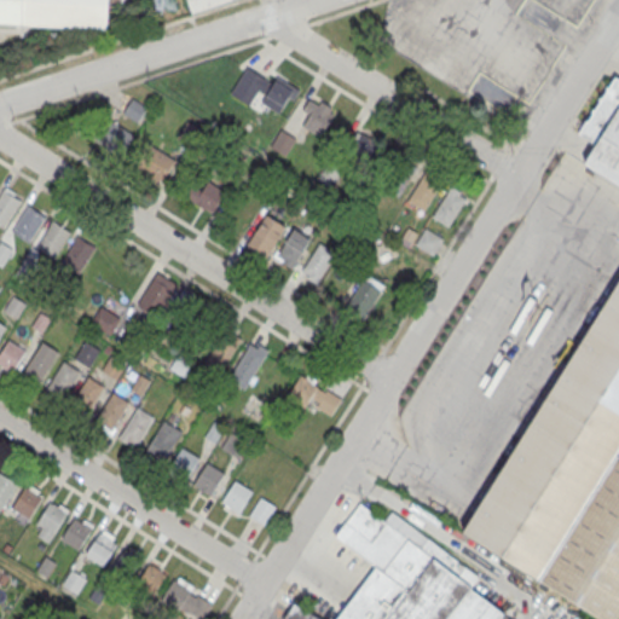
[(0,0),(0,22),(111,28),(113,0),(0,0)]
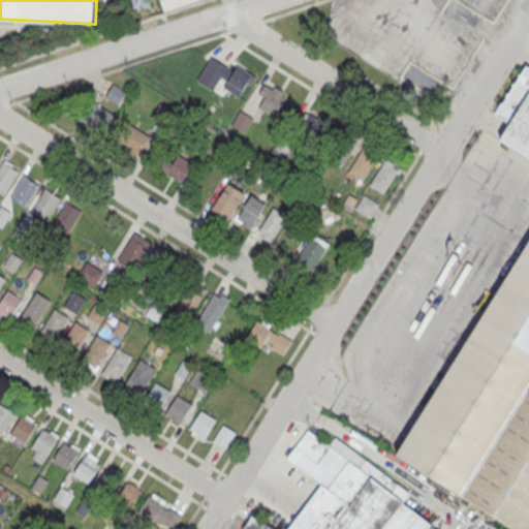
[(200,0),(159,0),(162,10),(200,0)]
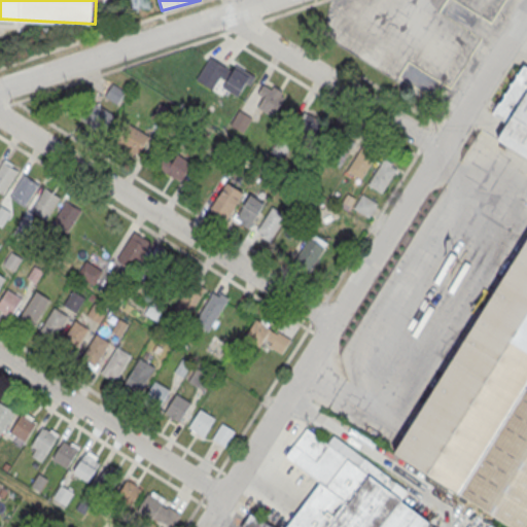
[(249,76),(210,55),(197,80),(214,90),(217,83),(239,95),(249,76)]
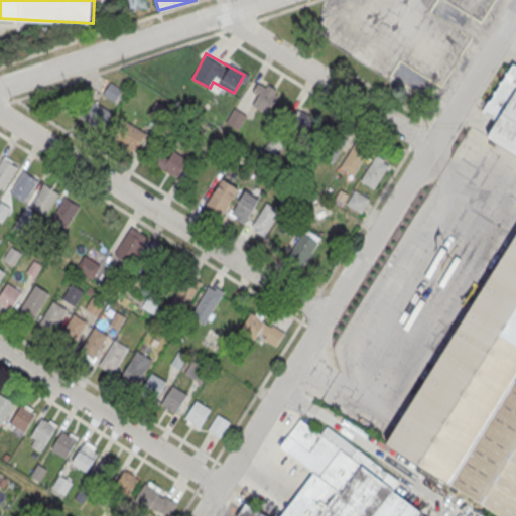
[(266,115),(280,94),(262,82),(248,102),(266,115)]
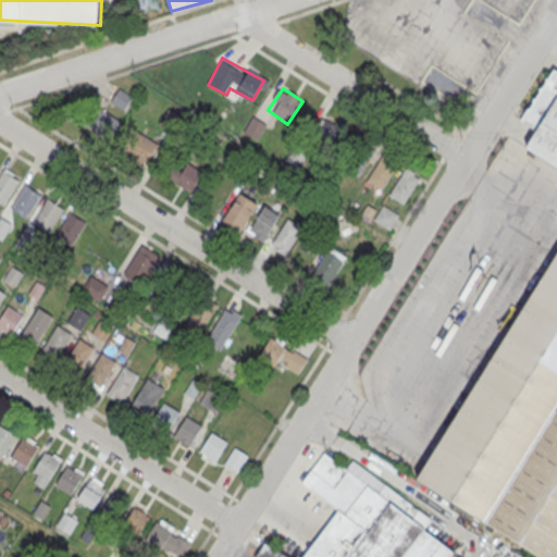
[(123,109),(130,98),(120,90),(112,102),(123,109)]
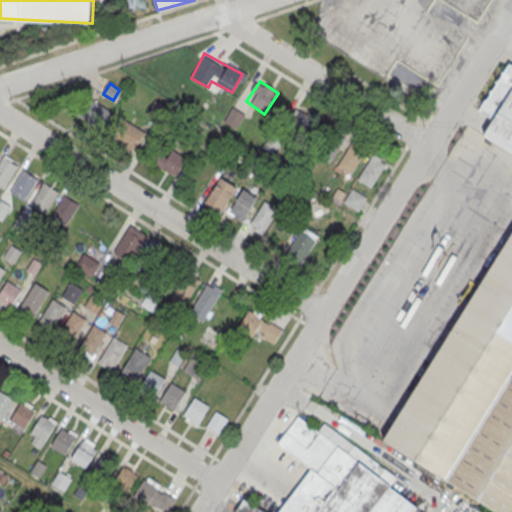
[(511,89),(485,133),(511,151),(511,89)]
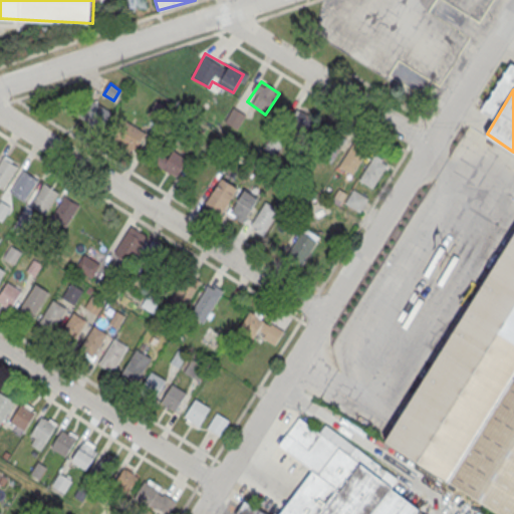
[(100,130),(111,111),(87,98),(77,115),(100,130)]
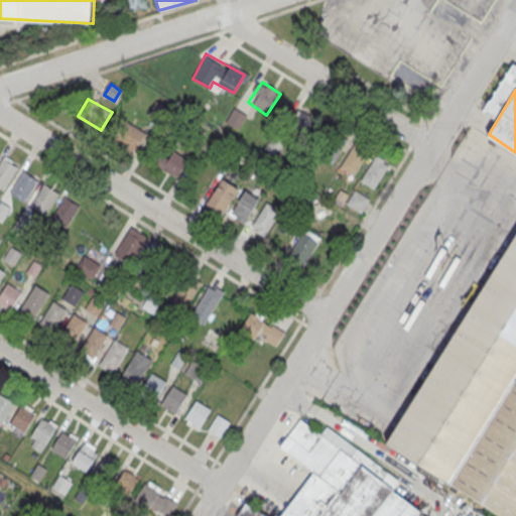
[(317,121),(293,109),(285,124),(309,136),(317,121)]
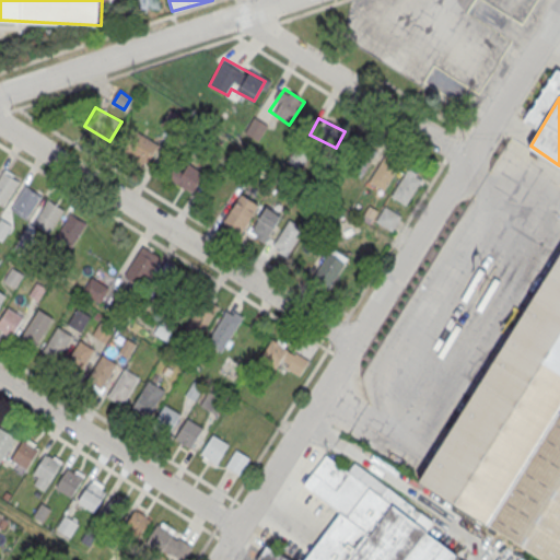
[(123,148),(144,166),(160,149),(138,130),(123,148)]
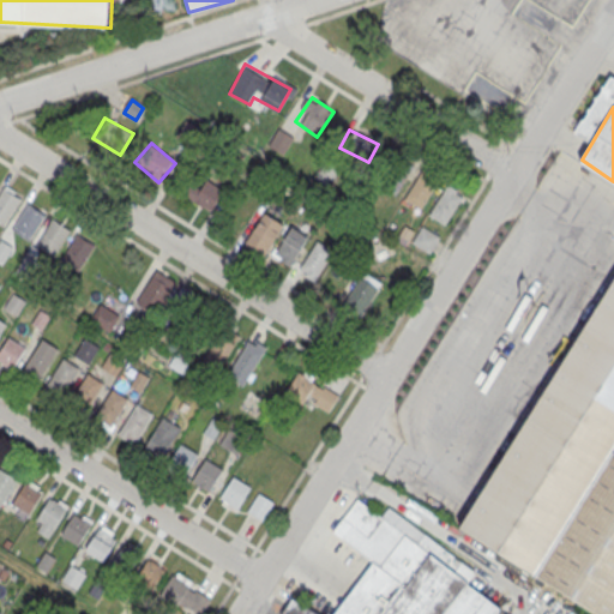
[(401,190),(407,161),(391,157),(385,187),(401,190)]
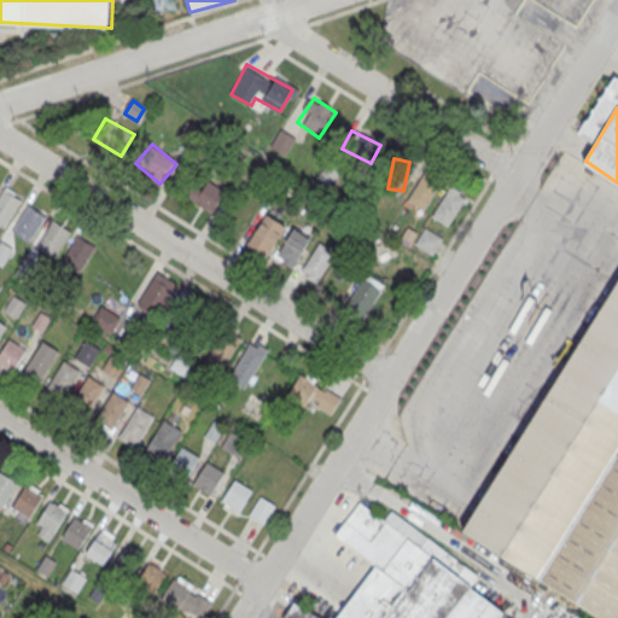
[(406,200),(421,211),(443,180),(427,169),(406,200)]
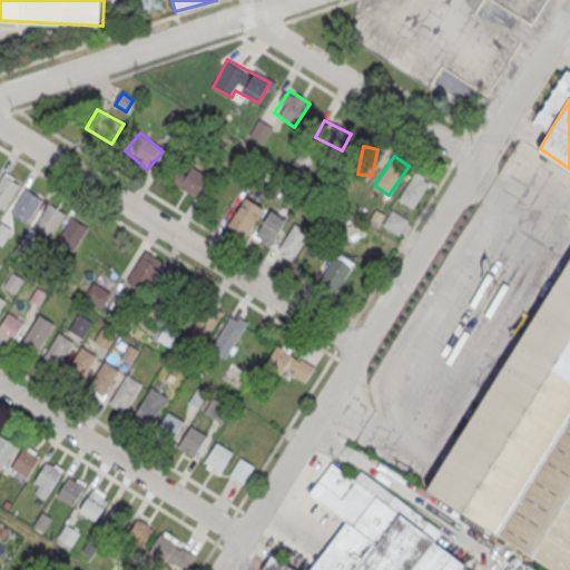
[(168,179),(194,198),(208,178),(182,160),(168,179)]
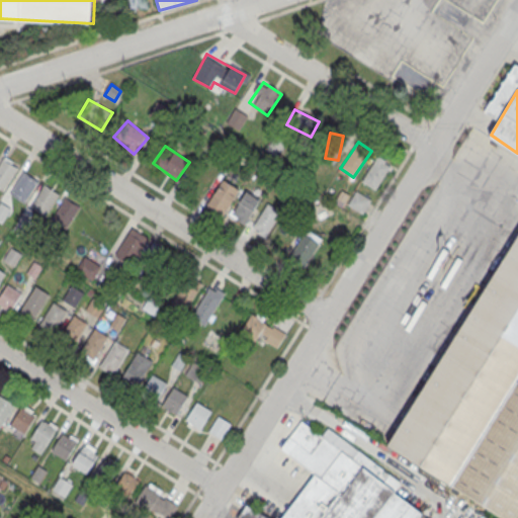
[(360,182),(374,190),(392,165),(377,156),(360,182)]
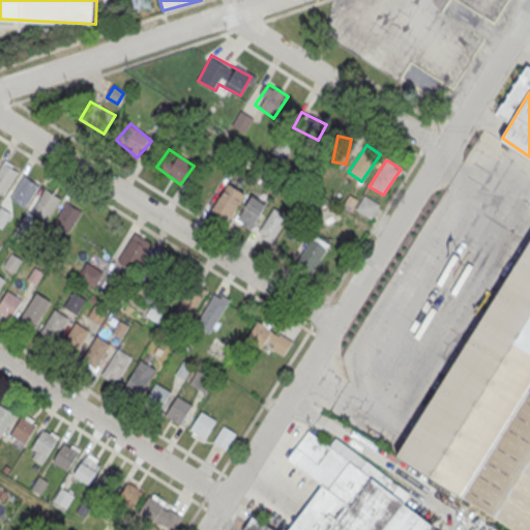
[(0,165),(2,162),(18,172),(3,194),(0,192),(0,165)]
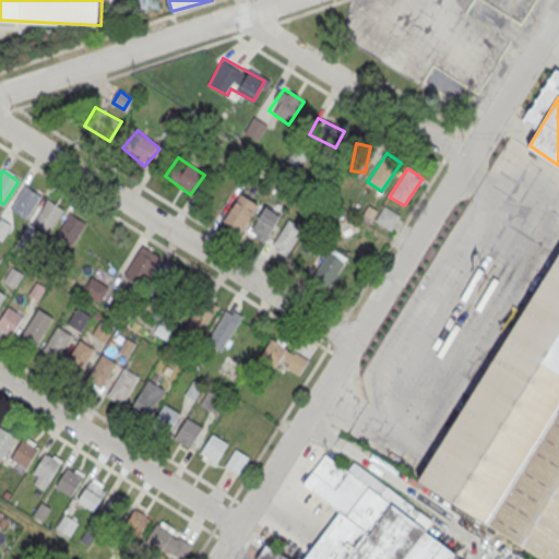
[(25,185),(42,194),(26,218),(11,209),(25,185)]
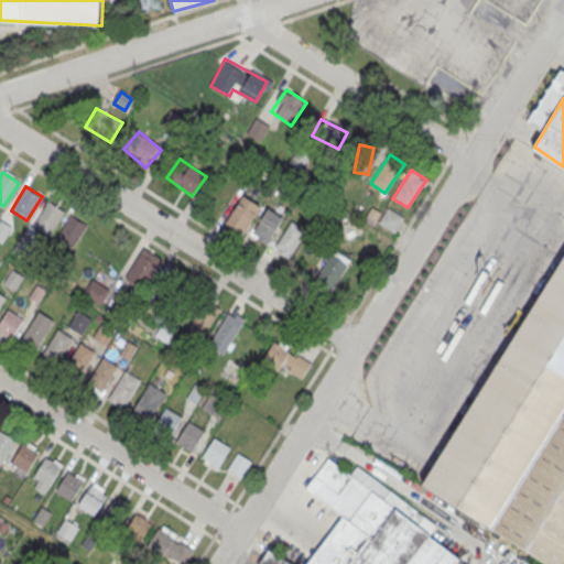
[(242,196),(259,206),(242,232),(226,223),(242,196)]
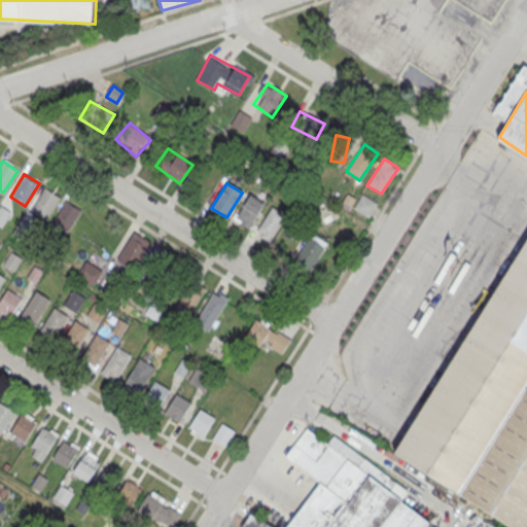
[(44,187),(60,197),(45,219),(31,210),(44,187)]
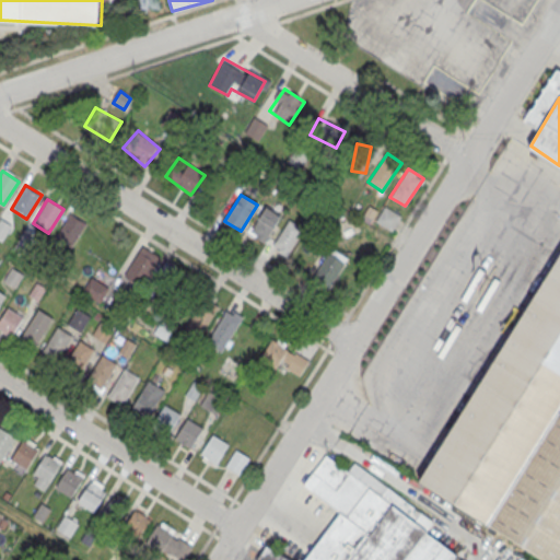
[(265,206),(281,216),(264,242),(247,232),(265,206)]
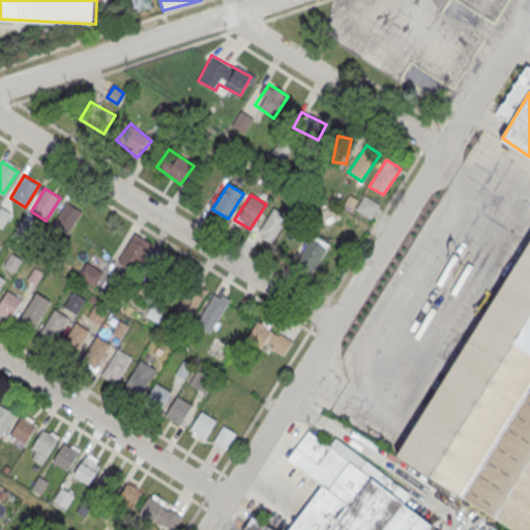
[(379,205),(365,197),(356,210),(371,218),(379,205)]
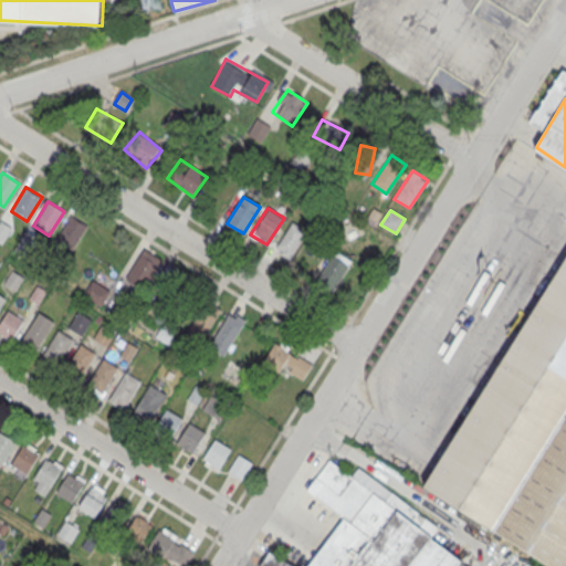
[(71,216),(87,226),(72,250),(55,240),(71,216)]
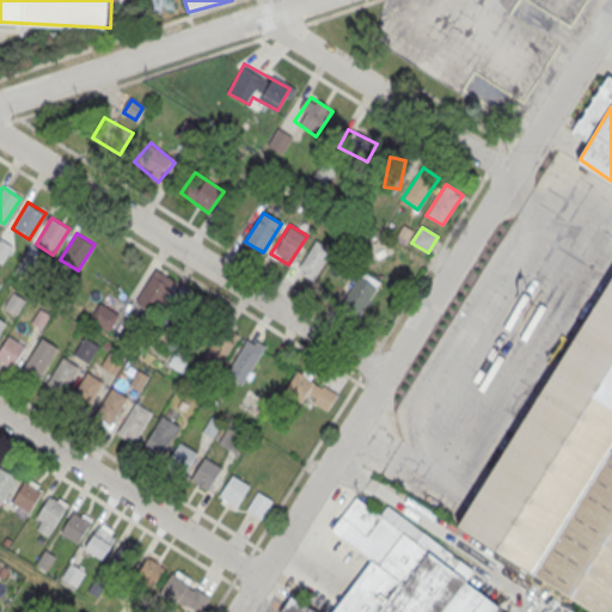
[(0,238),(12,246),(1,263),(0,262),(0,238)]
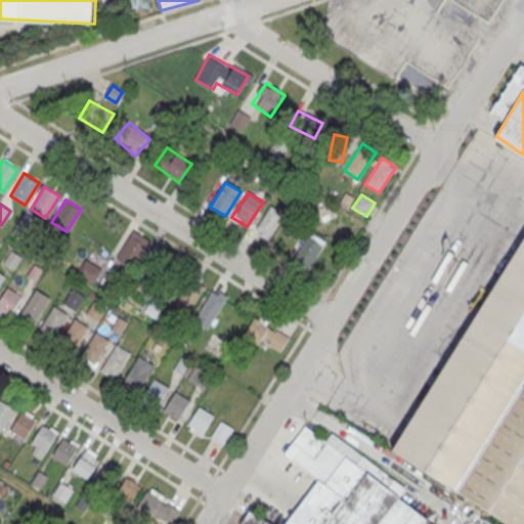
[(270,206),(284,213),(268,238),(255,230),(270,206)]
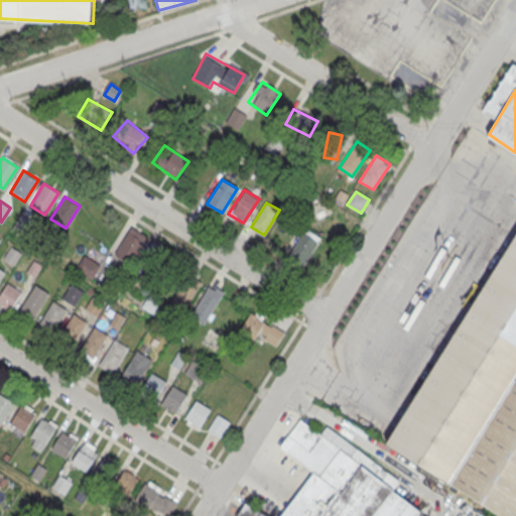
[(131,227),(146,236),(130,260),(115,251),(131,227)]
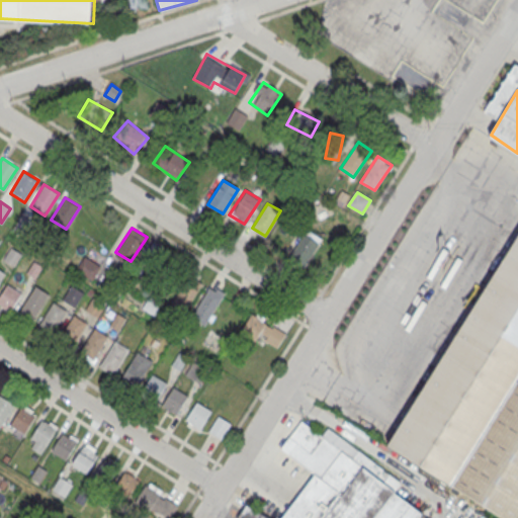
[(304,232),(319,242),(304,266),(288,256),(304,232)]
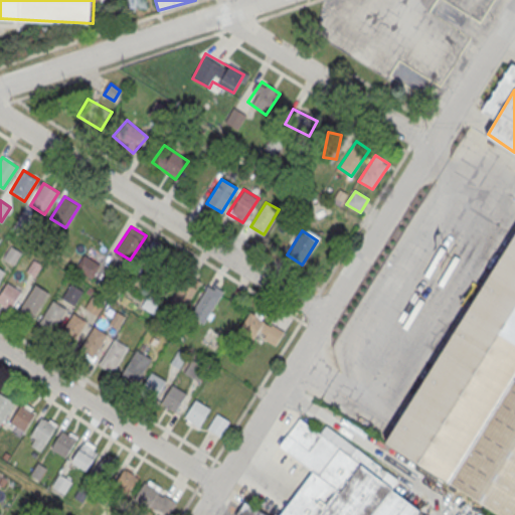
[(514,237),(514,514),(498,514),(388,442),(514,237)]
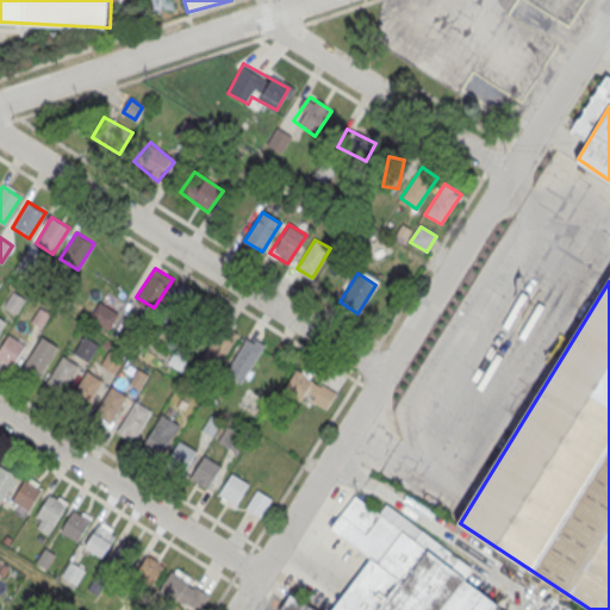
[(180,282),(198,294),(180,323),(162,311),(180,282)]
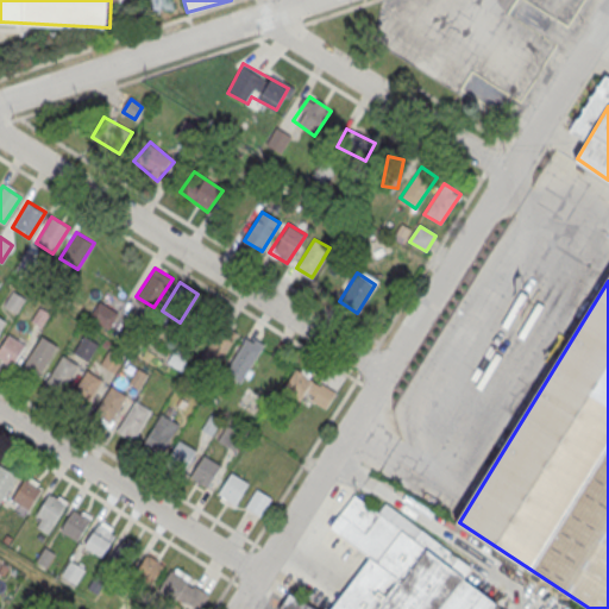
[(12,290),(26,299),(18,312),(4,303),(12,290)]
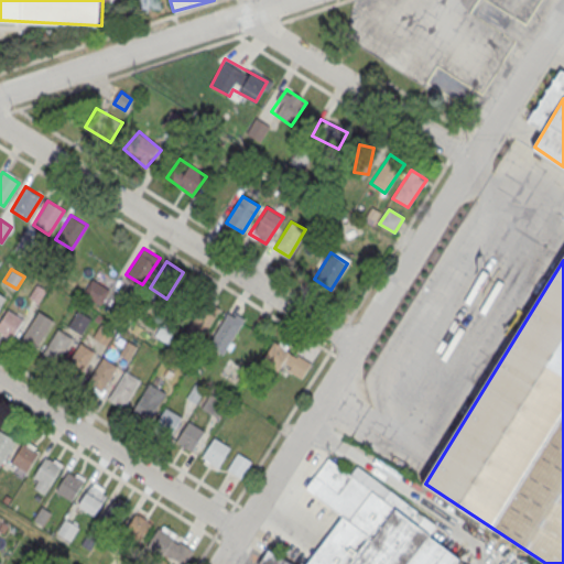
[(91,279),(109,289),(100,304),(83,295),(91,279)]
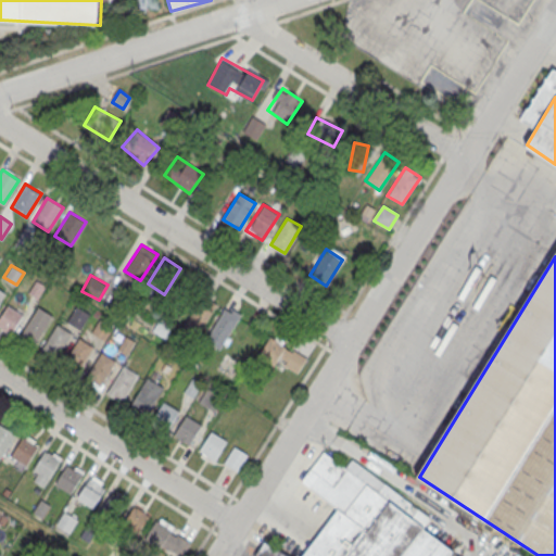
[(199,336),(216,304),(199,294),(181,327),(199,336)]
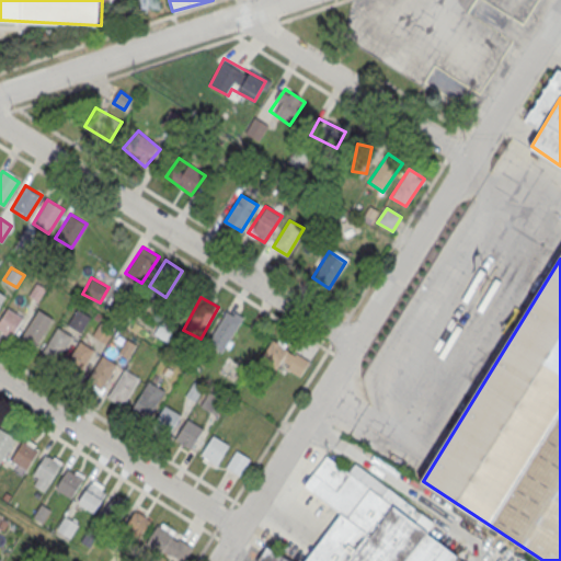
[(23,317),(7,307),(0,317),(0,330),(10,336),(23,317)]
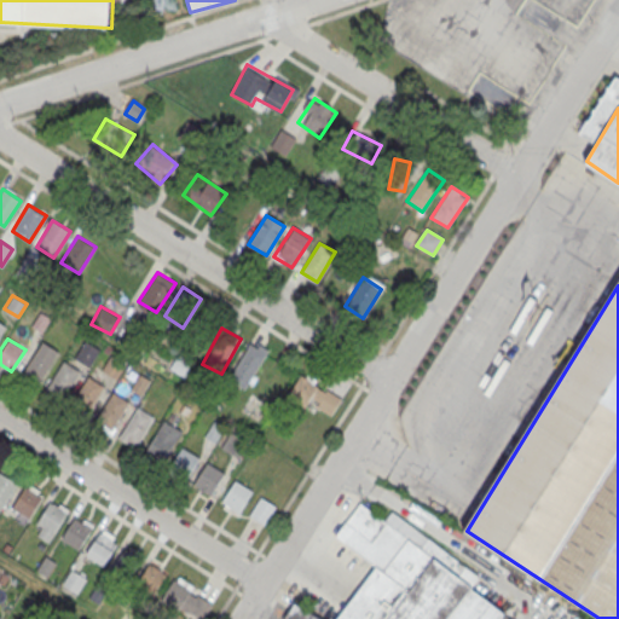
[(41,341),(58,351),(38,385),(22,375),(41,341)]
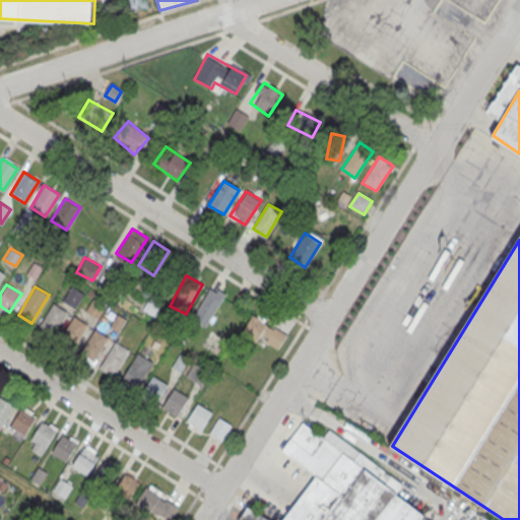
[(72,286),(84,294),(75,308),(63,301),(72,286)]
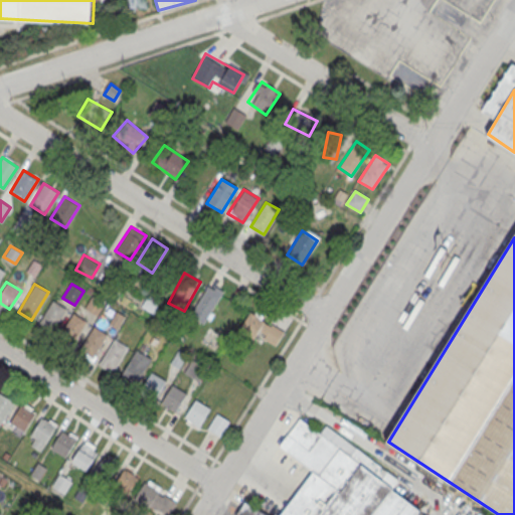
[(206,285),(221,295),(202,323),(187,313),(206,285)]
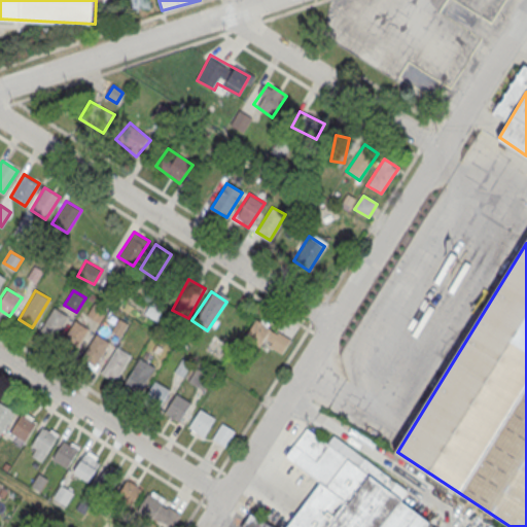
[(95,303),(106,310),(99,322),(86,315),(95,303)]
